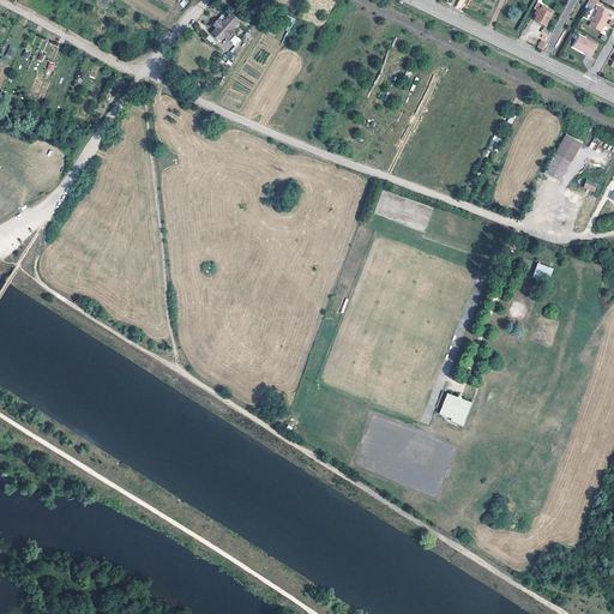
[(152,0),(154,13),(162,19),(164,19),(176,0),(152,0)]
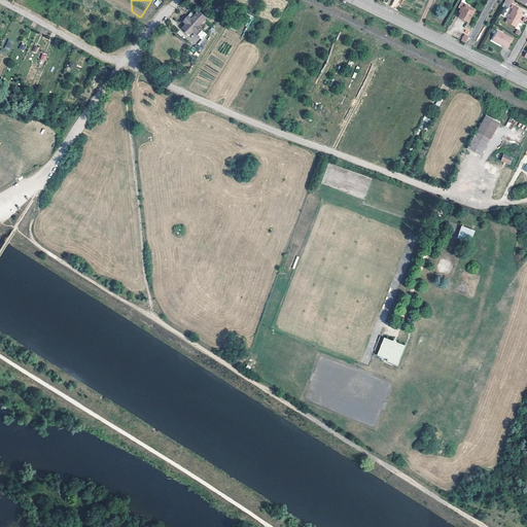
[(478,4),(470,0),(462,0),(458,7),(461,8),(459,11),(461,12),(459,16),(468,22),(478,4)]
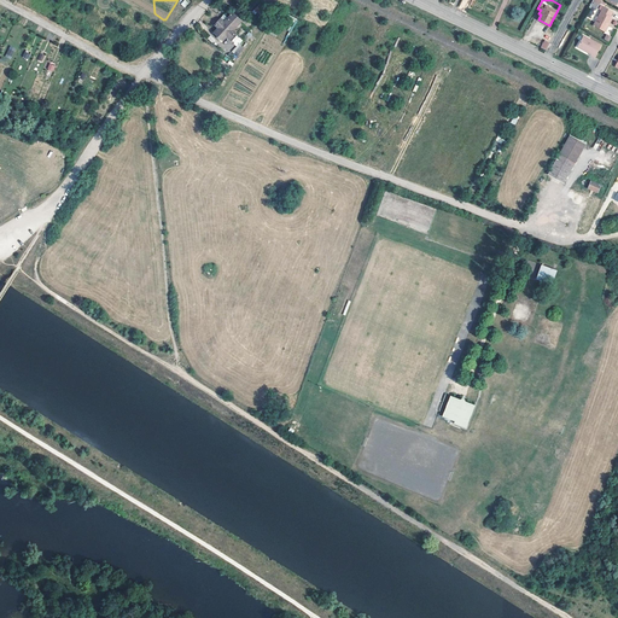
[(260,5),(255,9),(261,15),(266,11),(260,5)]
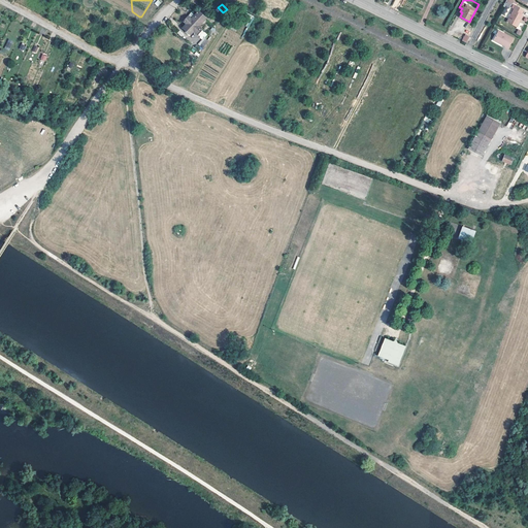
[(522,13),(524,9),(517,5),(507,21),(518,27),(524,15),(522,13)]
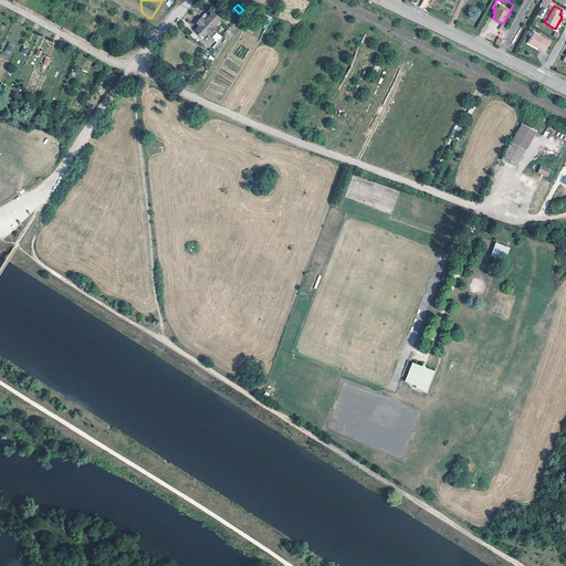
[(212,11),(206,20),(202,17),(197,22),(199,25),(196,29),(201,34),(205,38),(208,33),(211,37),(217,30),(213,28),(221,19),(212,11)]
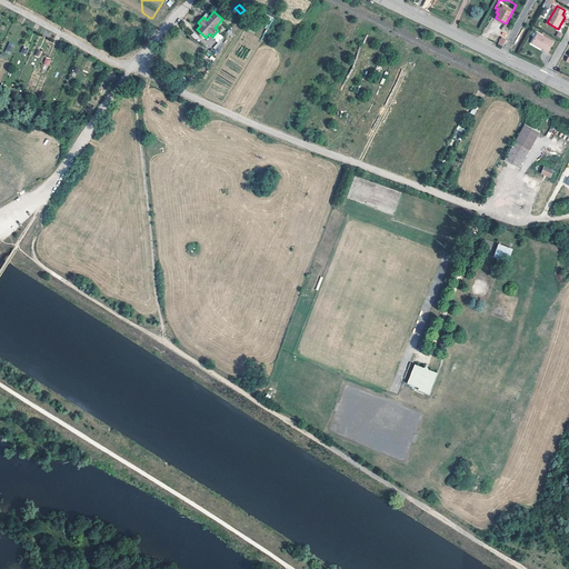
[(537,32),(531,42),(543,48),(543,50),(548,52),(553,41),(537,32)]
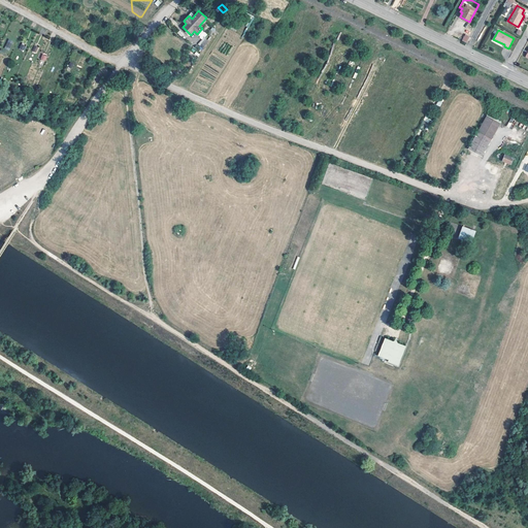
[(205,46),(210,39),(207,37),(202,44),(205,46)]
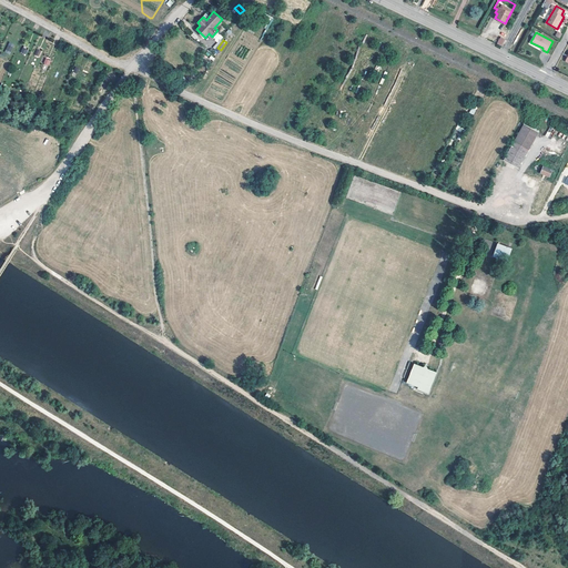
[(4,52),(10,54),(14,44),(10,42),(4,52)]
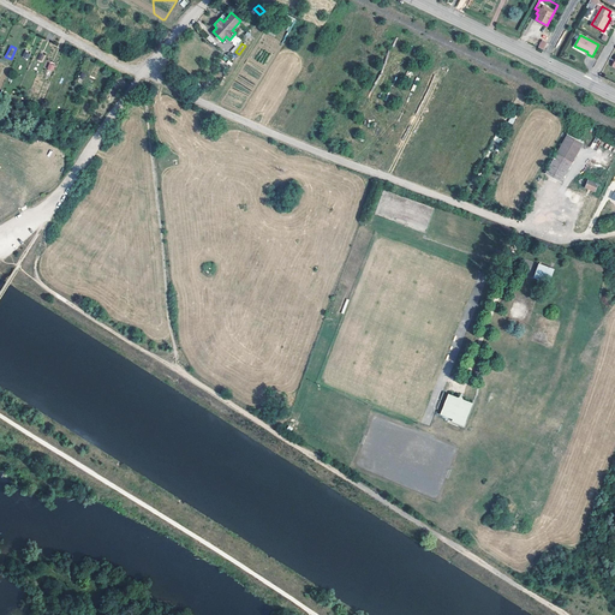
[(567,133),(555,154),(545,173),(561,181),(571,165),(583,142),(567,133)]
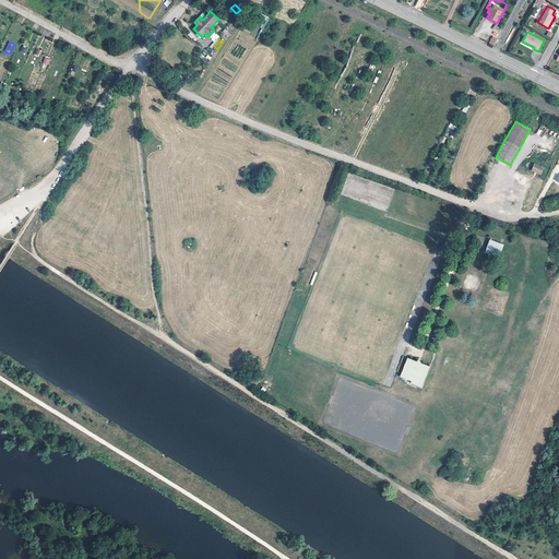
[(540,174),(543,167),(535,164),(532,170),(540,174)]
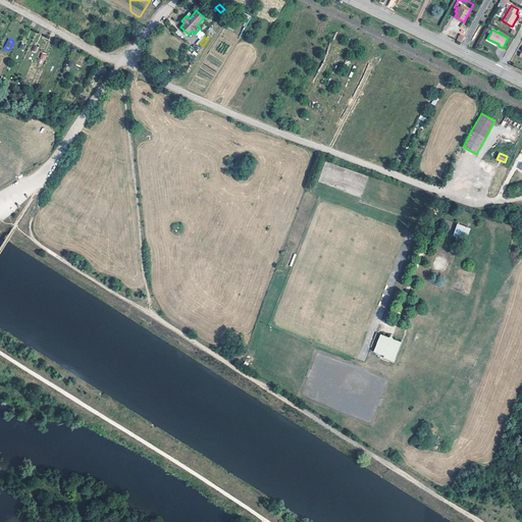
[(453,236),(466,241),(471,228),(457,223),(453,236)]
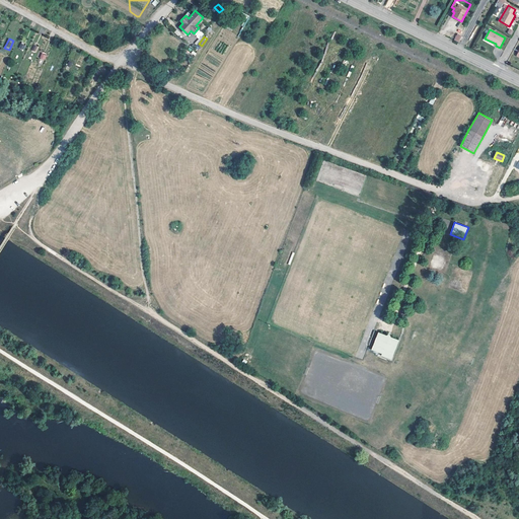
[(426,287),(422,285),(416,301),(421,303),(426,287)]
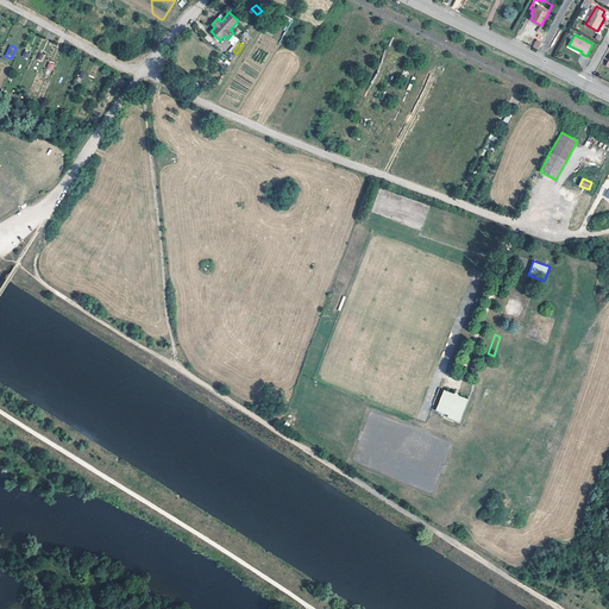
[(444,401),(443,403),(451,407),(452,403),(456,405),(462,387),(447,381),(441,400),(444,401)]
